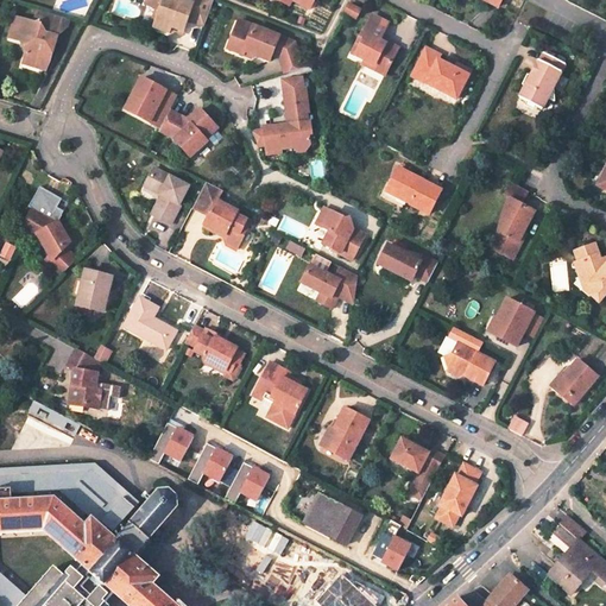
[(194,0),(147,0),(147,1),(158,6),(159,13),(155,26),(170,31),(172,25),(183,30),(188,17),(207,24),(214,0),(194,0)]
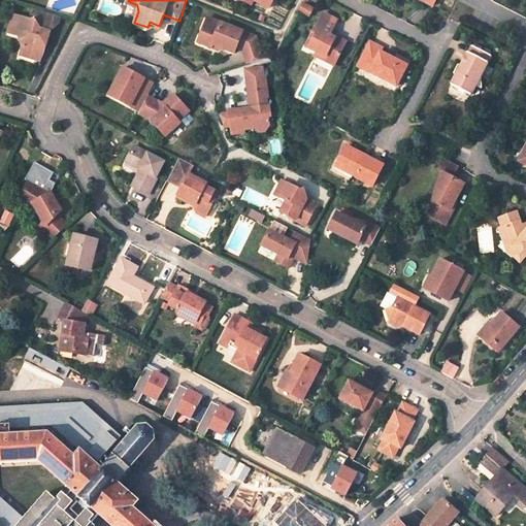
[(315,5),(306,1),(302,8),(310,13),(315,5)]
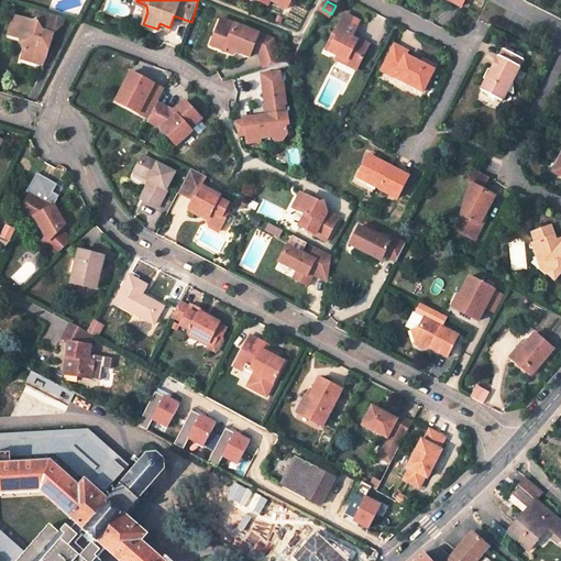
[(34,13),(34,15),(36,18),(34,20),(22,17),(20,24),(12,22),(10,33),(20,36),(28,47),(24,57),(42,63),(44,55),(51,57),(57,33),(65,24),(67,17),(35,7),(34,13)]
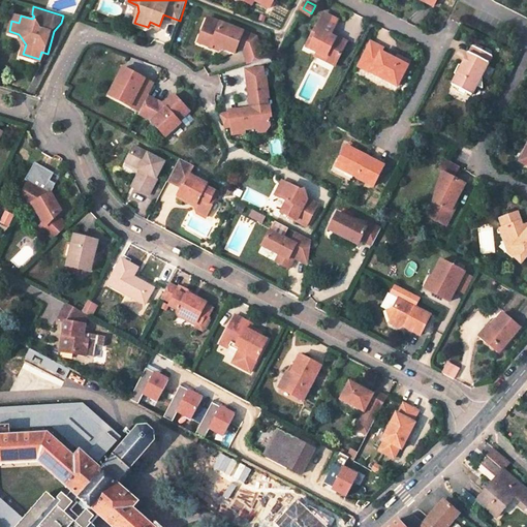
[(11,21),(19,23),(21,16),(13,12),(11,21)]
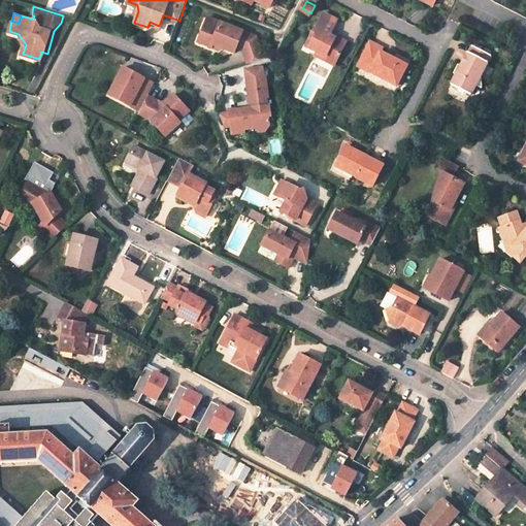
[(325,12),(318,27),(316,26),(311,34),(316,37),(310,46),(319,51),(327,55),(329,60),(336,63),(348,40),(336,34),(336,35),(331,33),(338,20),(325,12)]
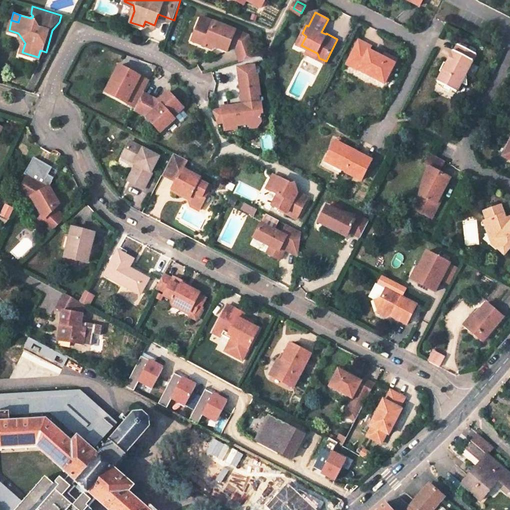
[(208,42),(230,50),(232,44),(237,46),(242,60),(257,55),(250,34),(204,16),(194,39),(208,44),(208,42)]
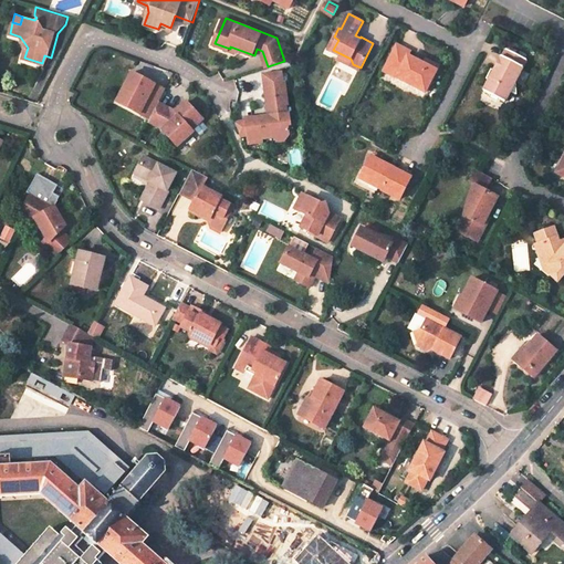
[(334,37),(329,48),(333,50),(338,40),(334,37)]
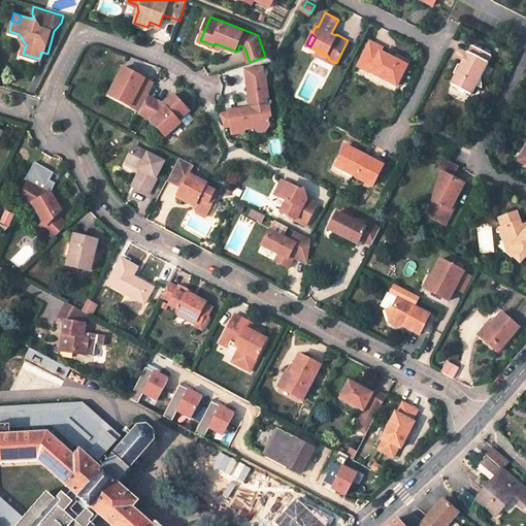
[(371,39),(361,59),(372,65),(369,69),(397,84),(409,59),(397,53),(396,56),(383,48),(384,45),(371,39)]
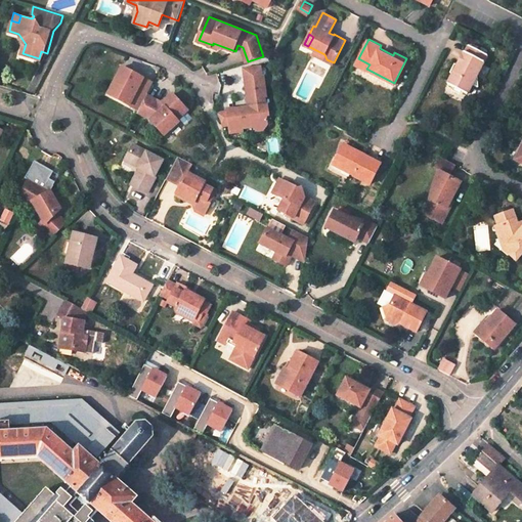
[(477,74),(488,53),(469,44),(466,50),(464,49),(457,62),(454,61),(449,71),(451,72),(447,81),(469,92),(474,83),(480,86),(478,74),(477,74)]
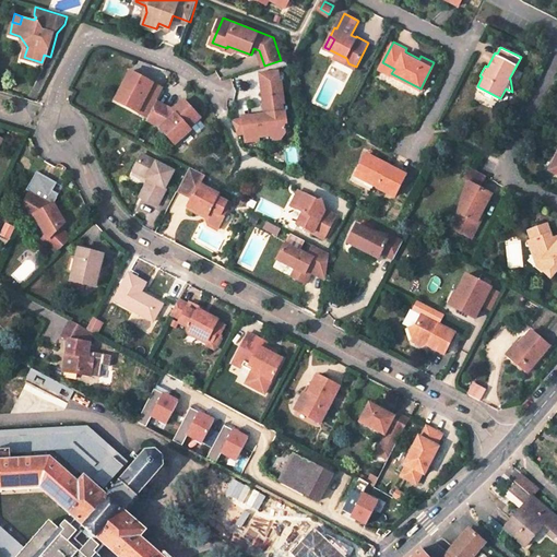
[(338,54),(335,56),(348,63),(346,58),(338,54)]
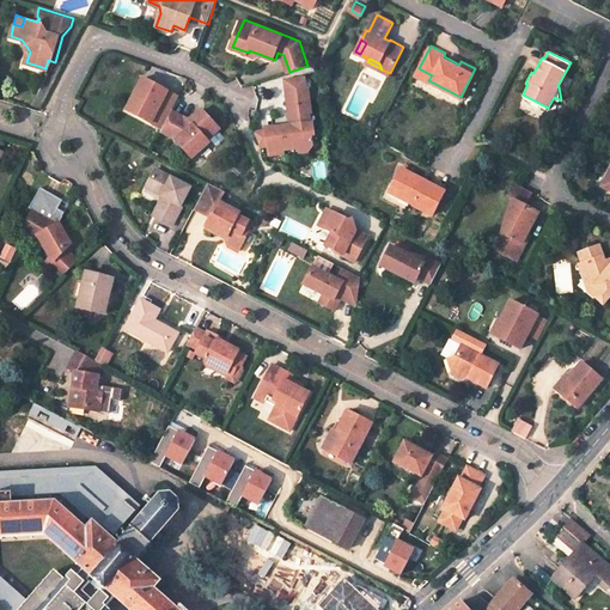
[(46,68),(52,69),(55,62),(48,60),(46,68)]
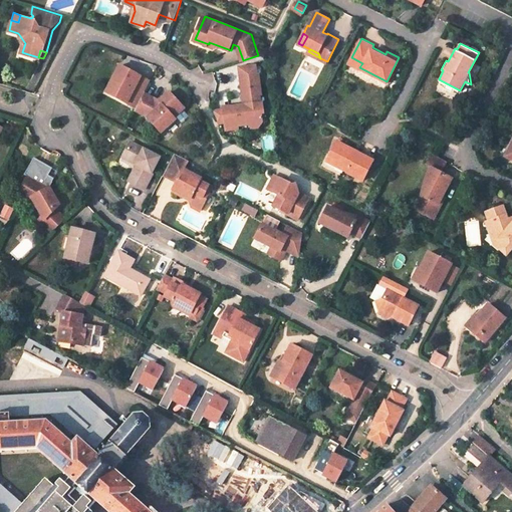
[(362,63),(351,57),(348,62),(359,67),(362,63)]
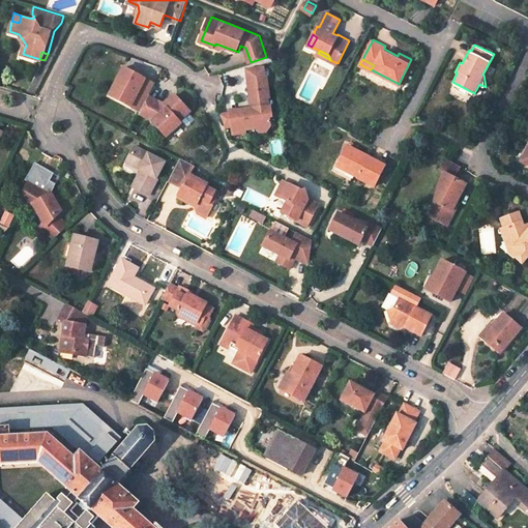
[(270,124),(269,116),(271,115),(270,105),(269,105),(268,96),(269,96),(267,75),(266,75),(265,65),(247,67),(252,105),(252,111),(243,112),(242,106),(230,107),(230,110),(221,113),(226,126),(232,125),(233,133),(244,132),(244,129),(256,128),(260,130),(266,129),(270,124)]
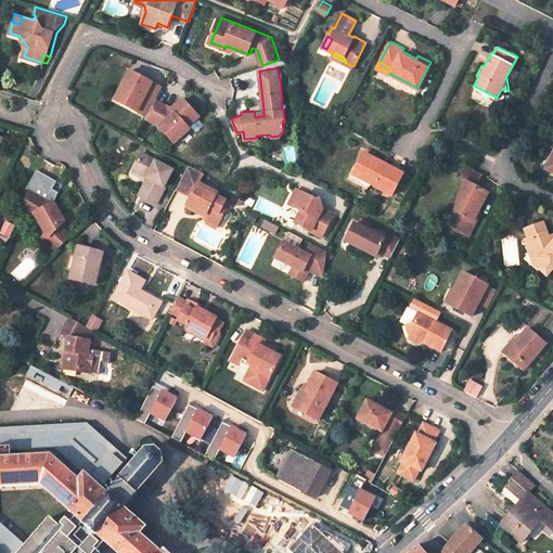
[(158,100),(165,87),(148,78),(146,80),(141,77),(142,75),(132,69),(124,87),(131,91),(126,103),(150,116),(157,101),(158,100)]
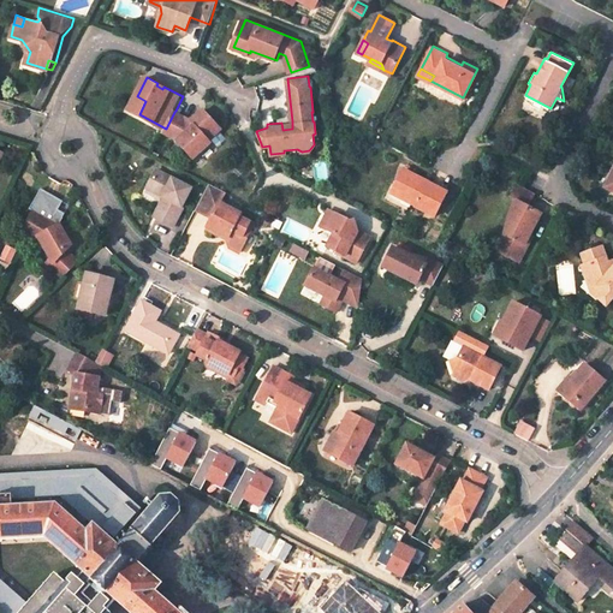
[(176,111),(174,112),(215,134),(222,128),(206,109),(194,120),(176,111)]
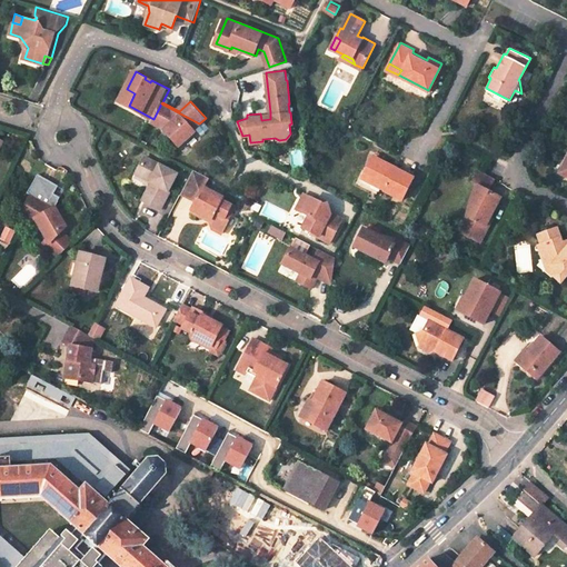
[(199,123),(161,103),(153,119),(152,121),(166,129),(165,130),(180,147),(196,131),(194,128),(199,123)]
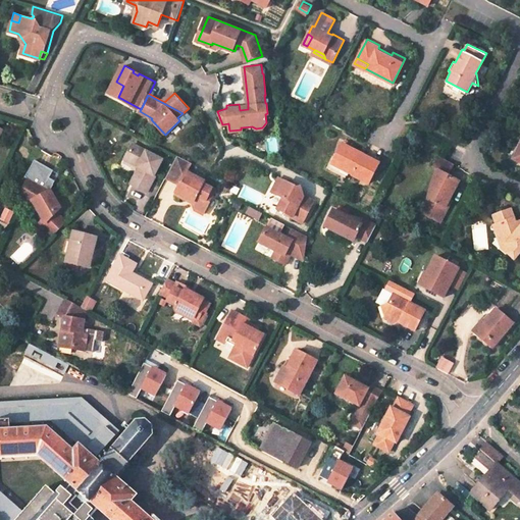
[(164,158),(140,146),(135,143),(126,158),(140,165),(138,169),(142,171),(138,177),(152,186),(157,176),(155,175),(164,158)]
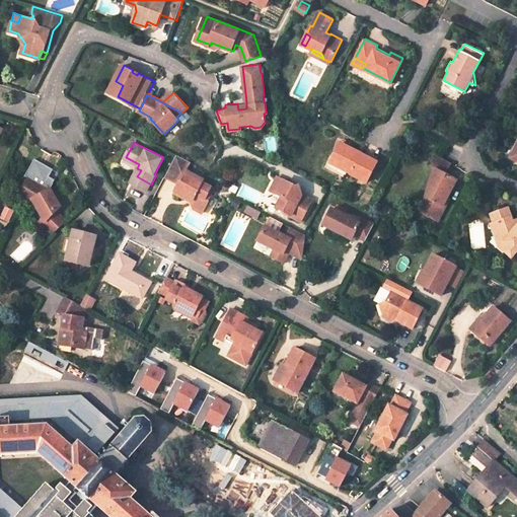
[(352,172),(351,174),(366,182),(378,160),(362,152),(360,155),(354,151),(354,150),(341,142),(335,152),(339,154),(335,163),(352,172)]
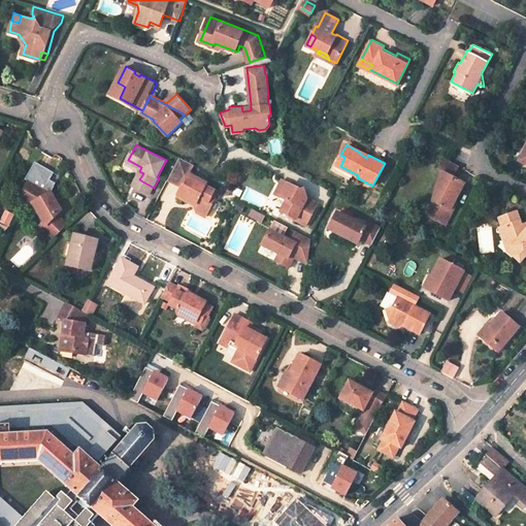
[(344,157),(340,155),(335,164),(340,166),(344,157)]
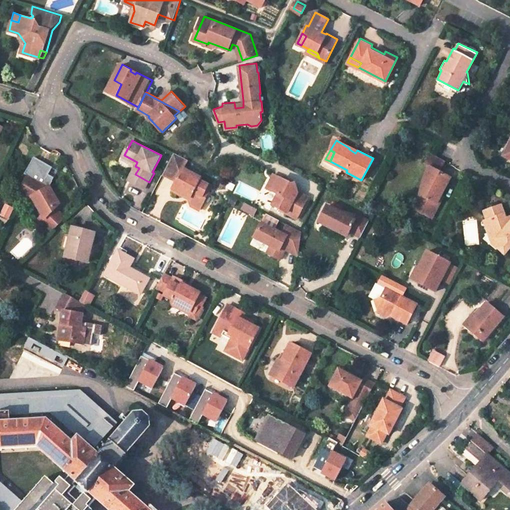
[(200,175),(182,166),(186,158),(174,151),(162,175),(175,181),(172,189),(183,194),(185,191),(190,194),(188,198),(192,204),(199,208),(211,184),(199,178),(200,175)]
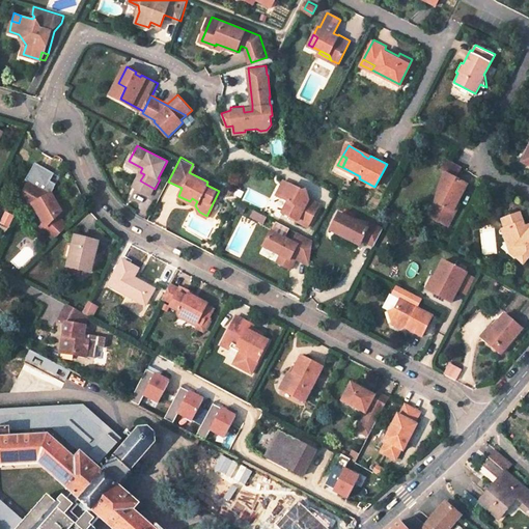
[(444,166),(457,173),(463,165),(448,158),(444,166)]
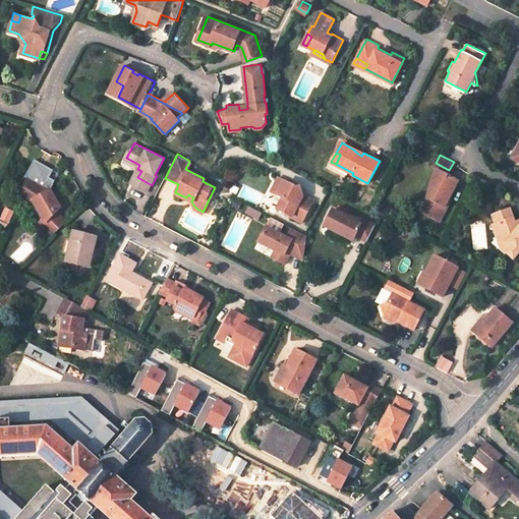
[(124,162),(137,169),(139,165),(126,158),(124,162)]
